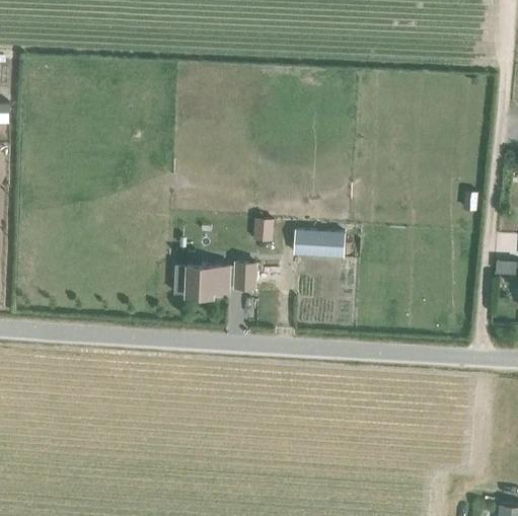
[(0,117),(10,118),(9,102),(0,102),(0,117)]
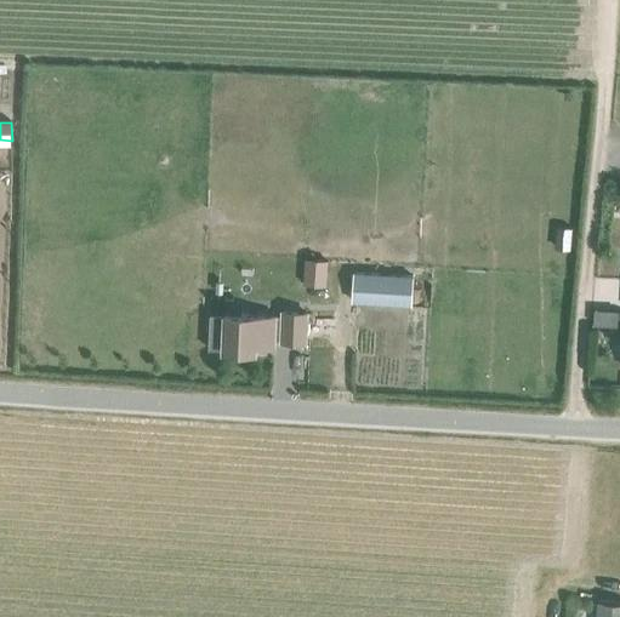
[(303,262),(302,286),(312,287),(312,275),(319,275),(320,263),(303,262)]
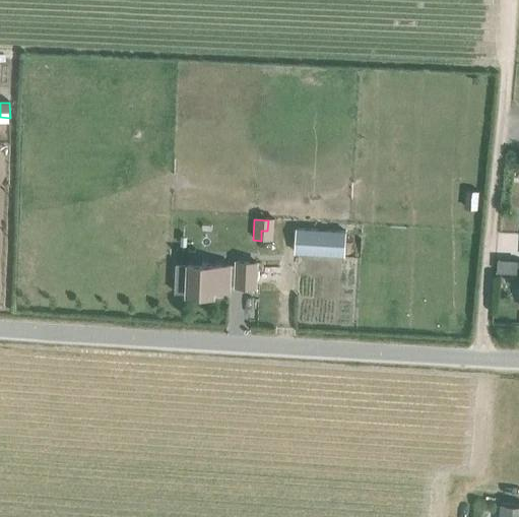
[(342,257),(344,233),(296,231),(294,255),(342,257)]
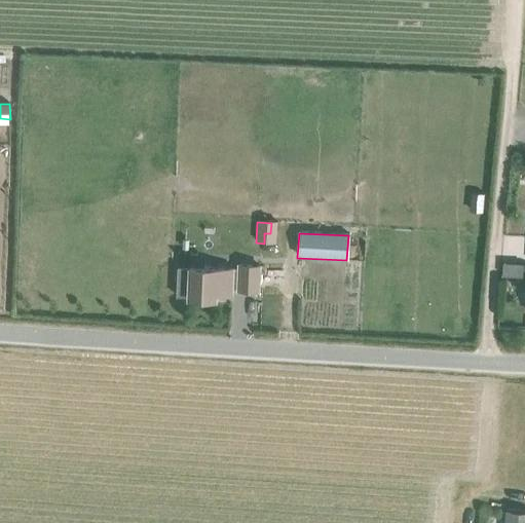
[(503,263),(502,276),(522,277),(523,264),(503,263)]
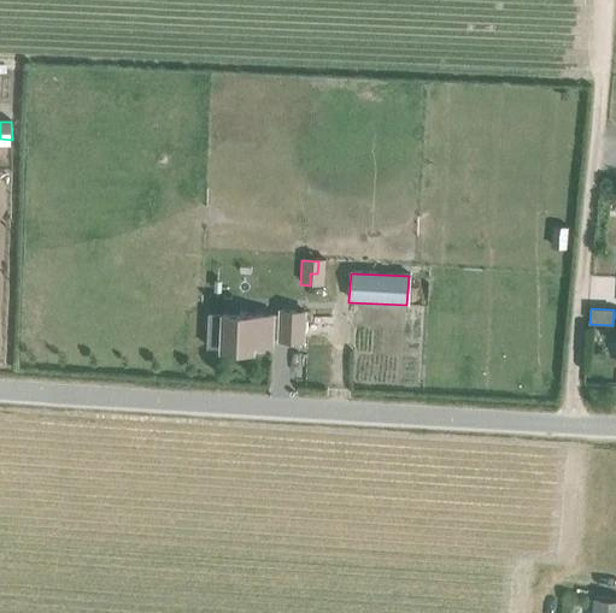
[(279,317),(222,314),(221,349),(252,352),(253,345),(270,346),(271,341),(301,342),(303,313),(280,312),(279,317)]
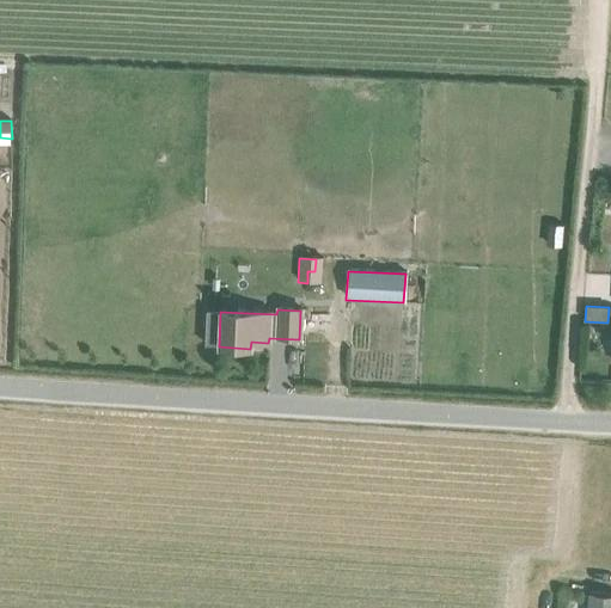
[(610,607),(610,597),(587,596),(586,607),(610,607)]
